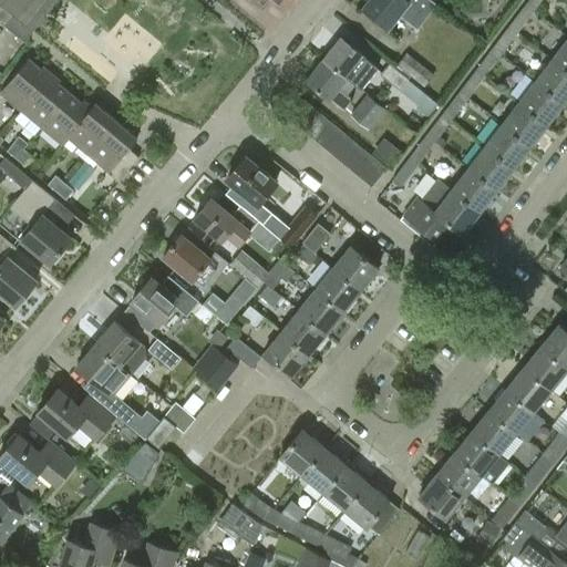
[(0,0),(0,6),(12,16),(3,27),(23,42),(57,0),(0,0)]
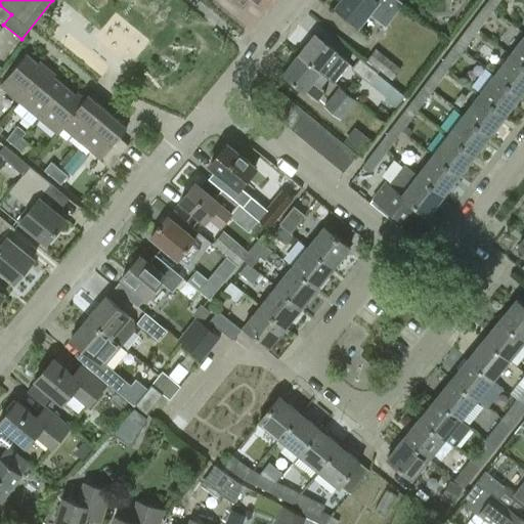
[(269,0),(233,0),(244,8),(250,0),(261,10),(269,0)]
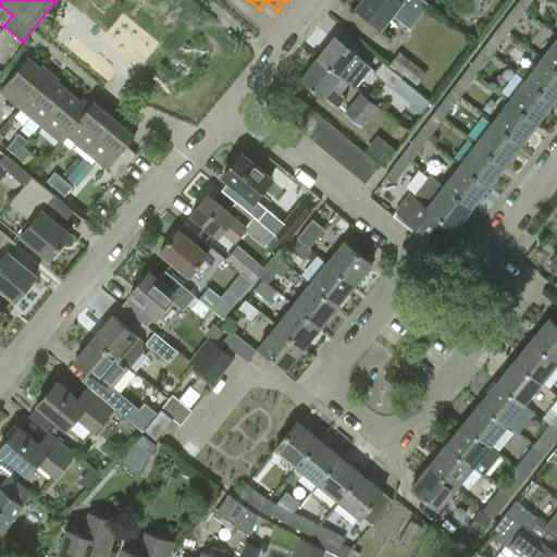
[(392,14),(409,27),(428,3),(422,0),(362,0),(357,7),(382,26),(392,14)]
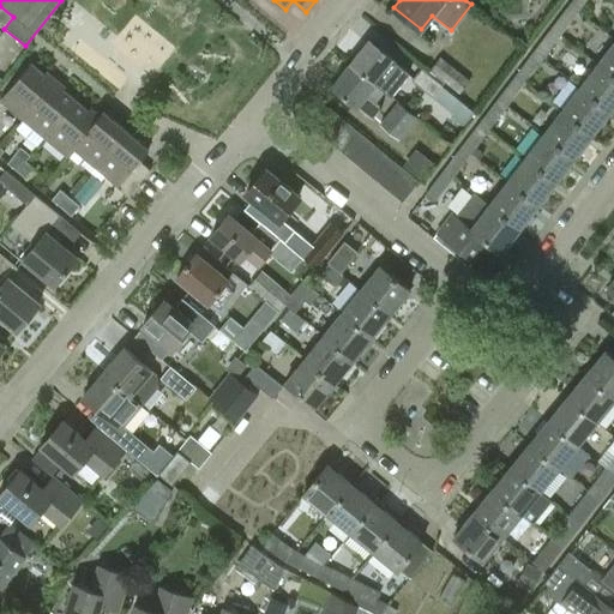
[(572,0),(570,5),(578,12),(587,0),(572,0)]
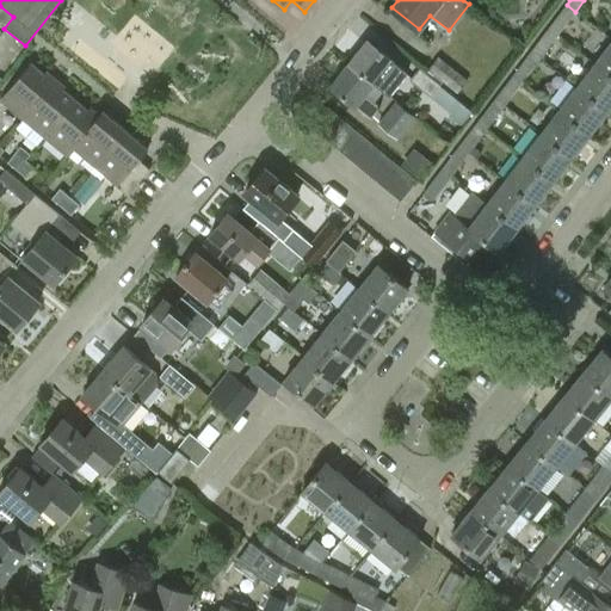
[(549,29),(557,35),(568,20),(560,14),(549,29)]
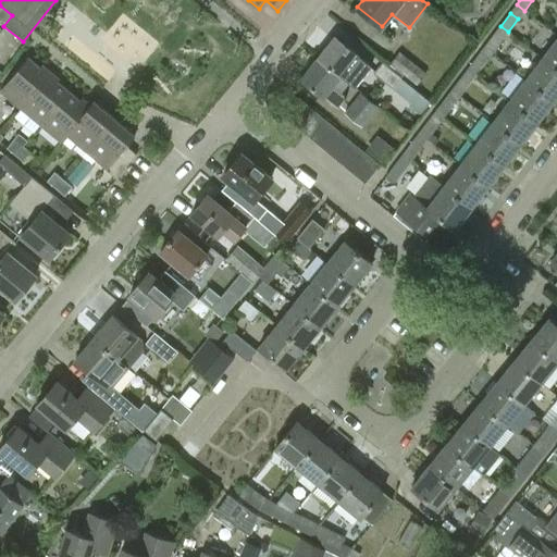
[(502,40),(494,34),(484,47),(492,53),(502,40)]
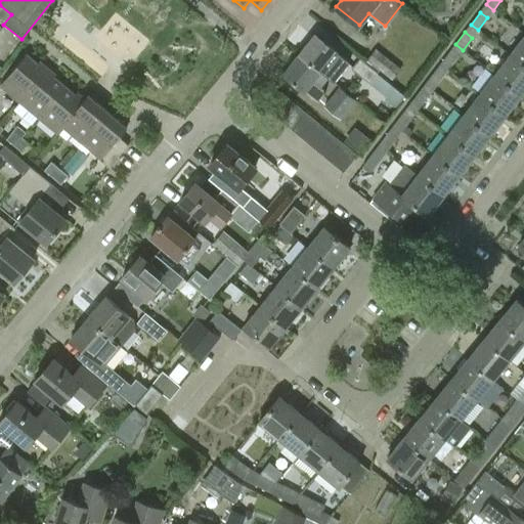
[(315,33),(299,53),(321,71),(330,61),(342,71),(350,60),(315,33)]
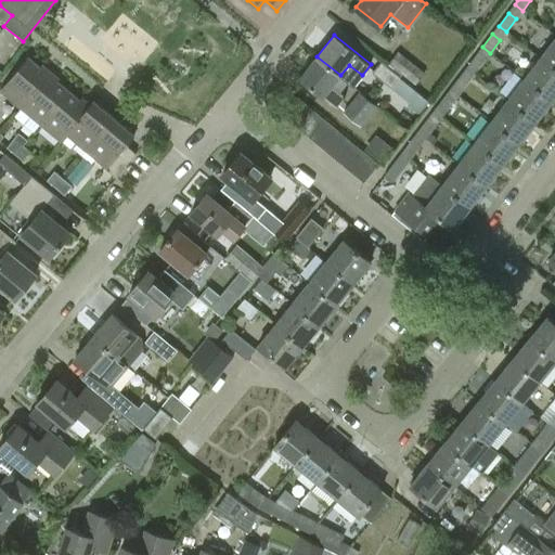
[(554,69),(554,37),(540,57),(554,69)]
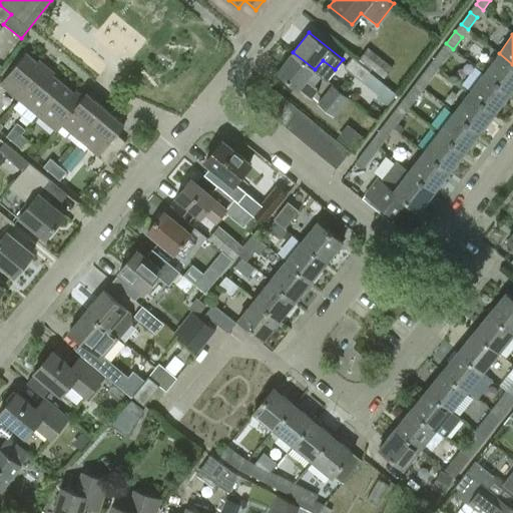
[(359,59),(371,69),(383,79),(392,67),(368,48),(359,59)]
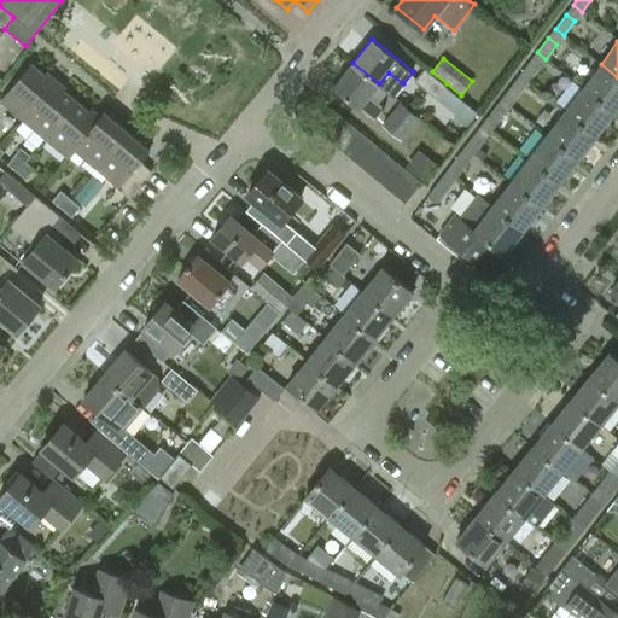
[(538,69),(530,62),(518,76),(528,83),(538,69)]
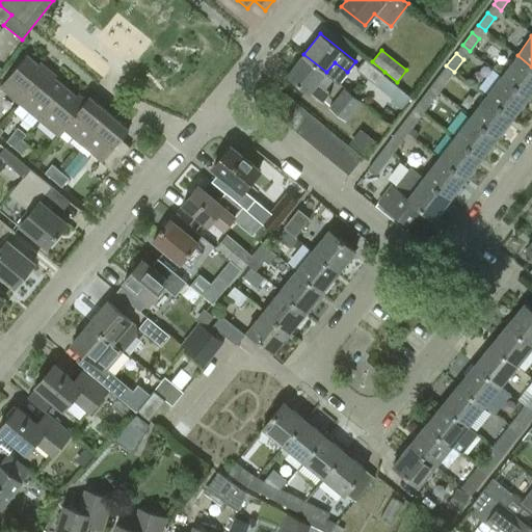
[(334,77),(326,72),(303,54),(288,75),(323,103),(330,92),(324,87),(334,77)]
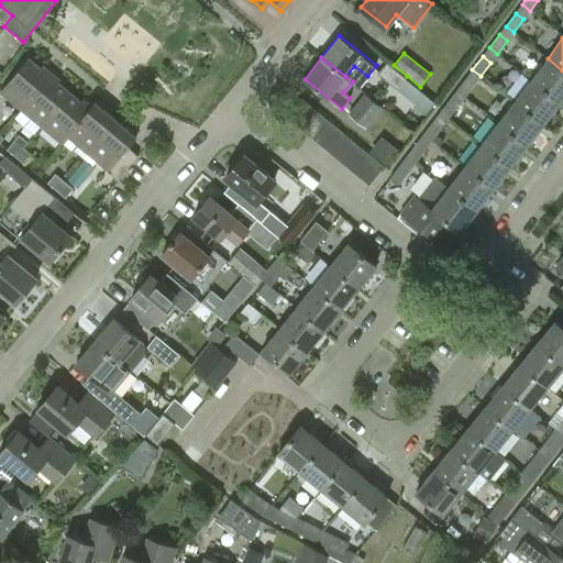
[(560,102),(562,97),(562,70),(548,58),(531,80),(560,102)]
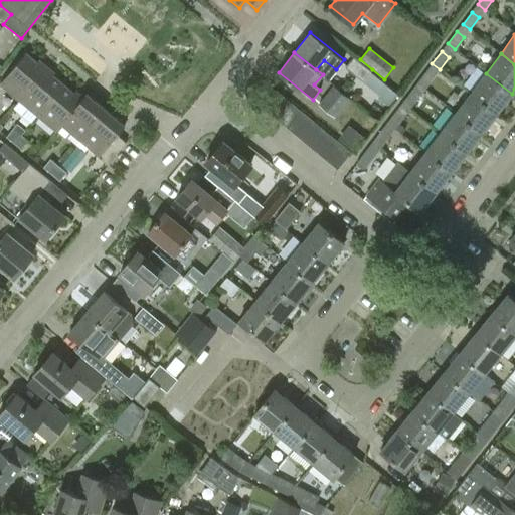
[(0,83),(0,86),(18,101),(43,70),(24,54),(0,83)]
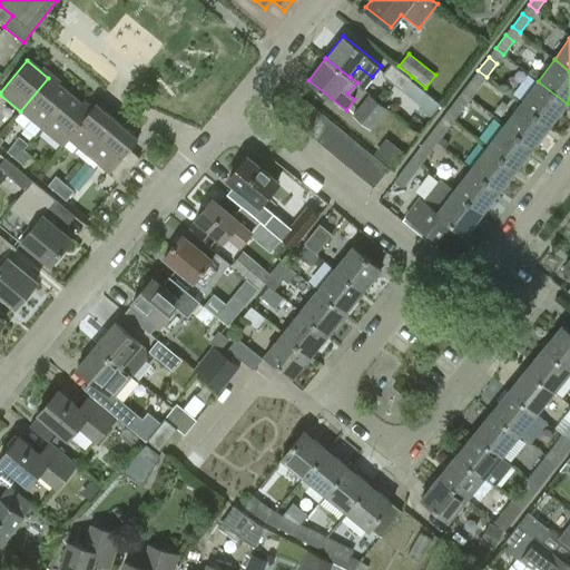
[(412,77),(399,66),(393,60),(383,71),(403,87),(412,77)]
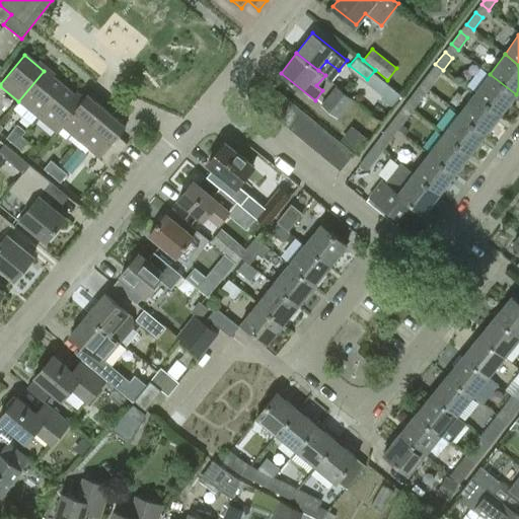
[(422,82),(429,88),(438,76),(431,70),(422,82)]
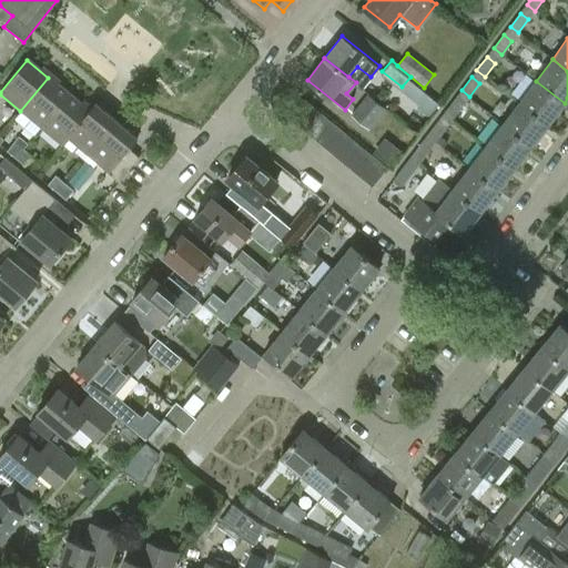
[(68,94),(48,78),(20,111),(30,120),(24,127),(32,133),(39,127),(40,129),(68,94)]
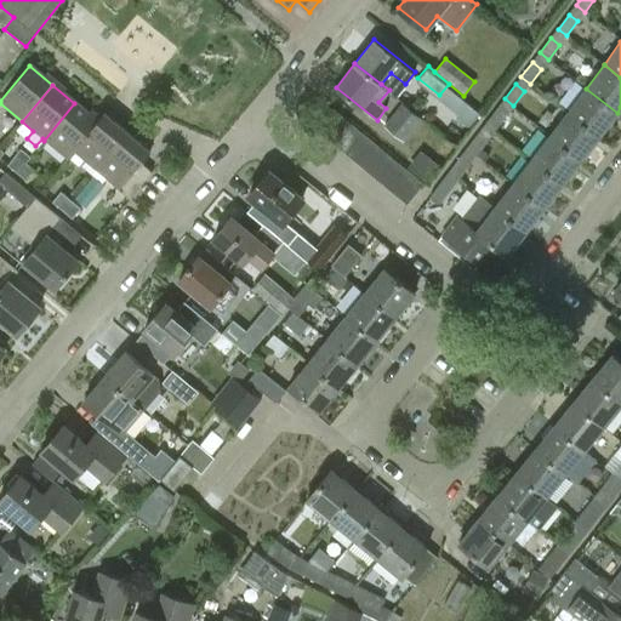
[(598,136),(617,113),(586,89),(568,112),(598,136)]
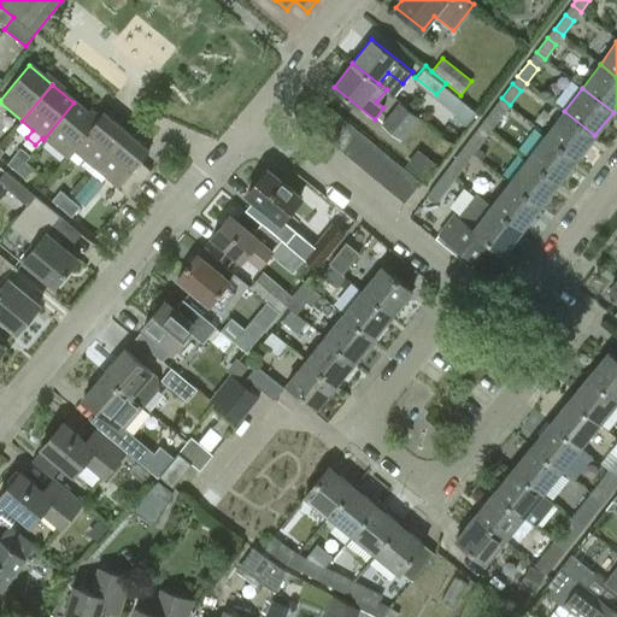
[(97,121),(74,103),(43,140),(66,158),(72,151),(97,121)]
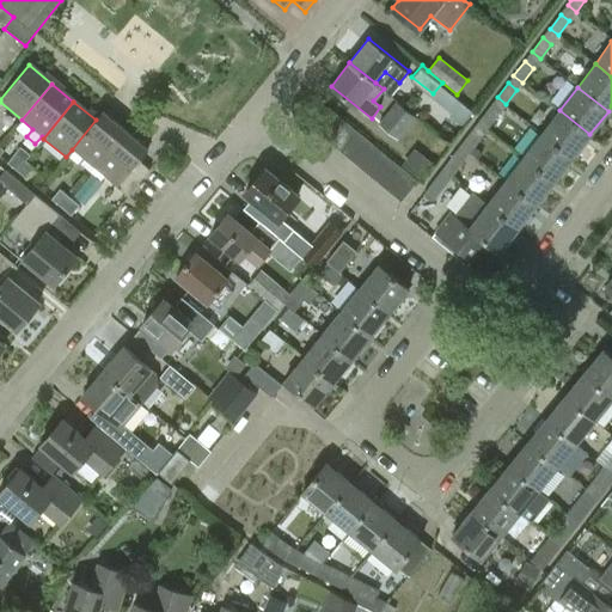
[(379,124),(398,141),(415,118),(396,103),(379,124)]
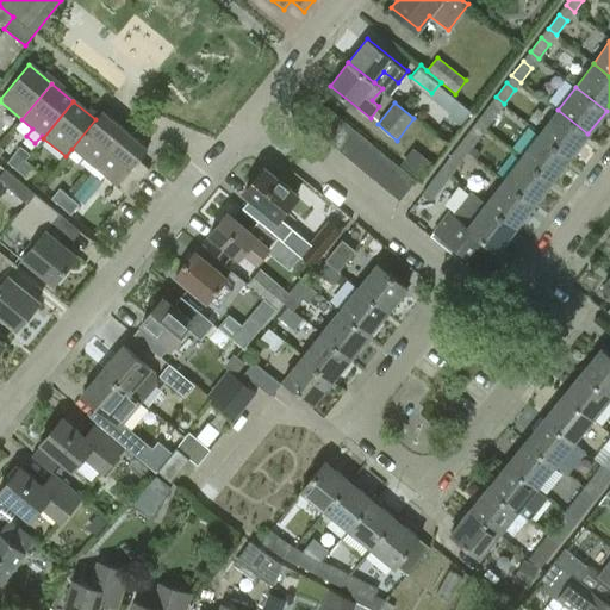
[(319,135),(336,116),(325,107),(310,126),(319,135)]
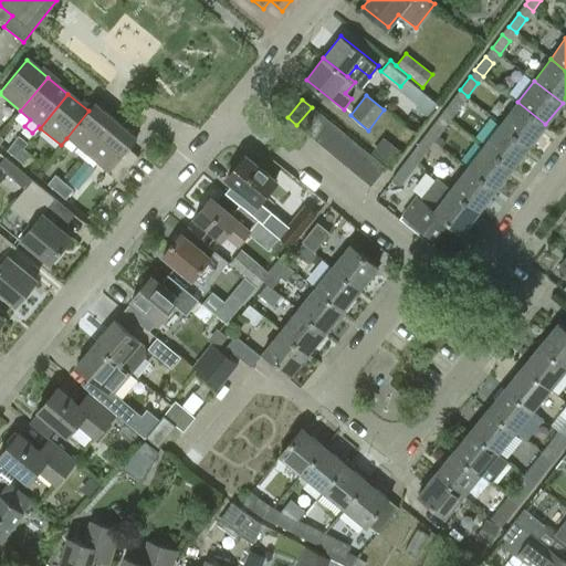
[(441,114),(450,121),(460,107),(452,101),(441,114)]
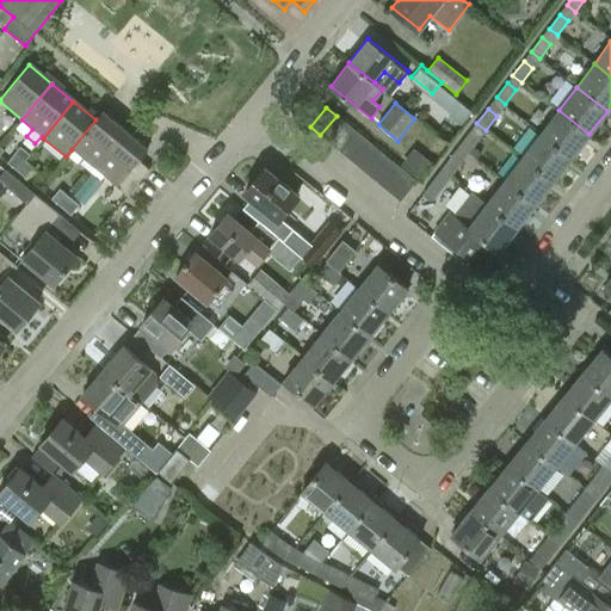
[(571,158),(588,134),(559,110),(539,134),(571,158)]
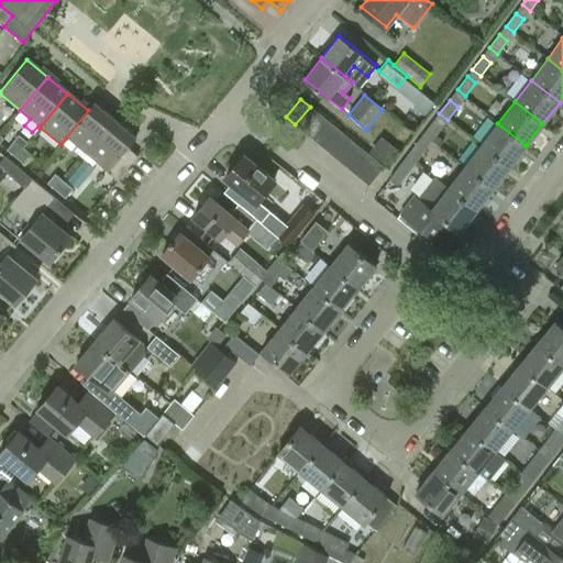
[(88,110),(66,138),(77,147),(74,153),(81,159),(114,121),(94,103),(88,110)]
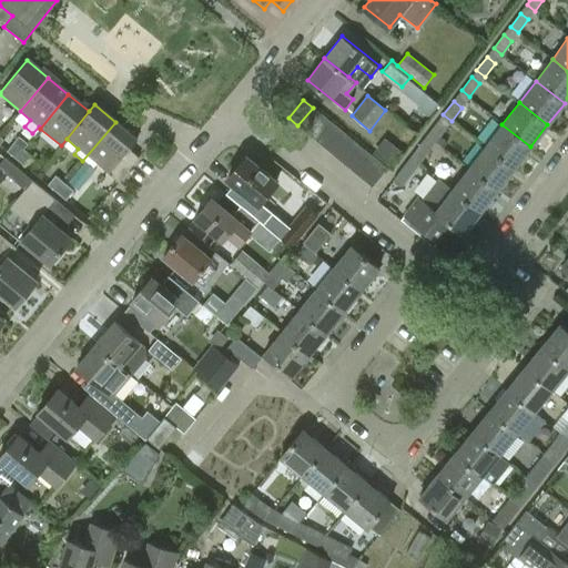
[(313,108),(297,125),(307,133),(322,115),(313,108)]
